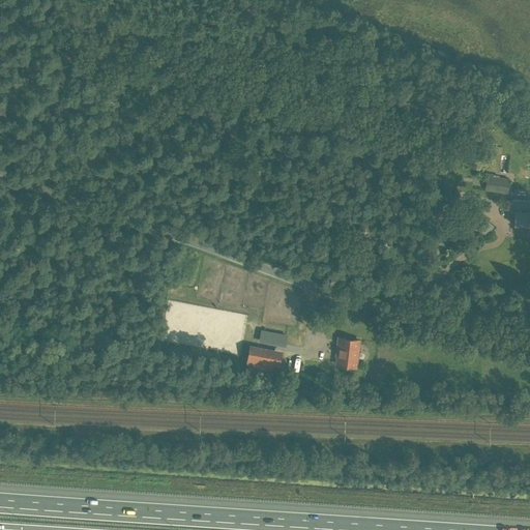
[(290,42),(297,39),(291,24),(283,27),(285,31),(281,32),(285,42),(290,40),(290,42)]
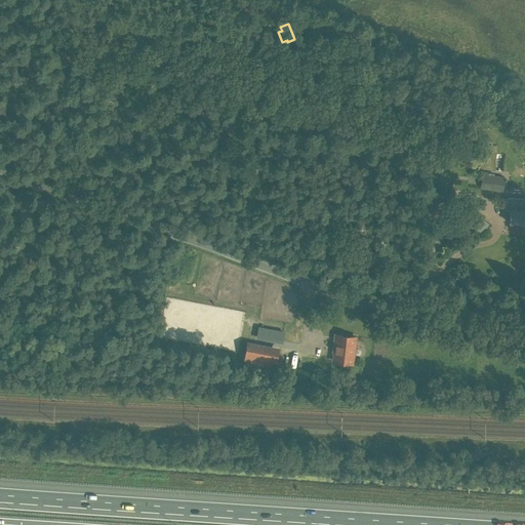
[(474,129),(481,124),(477,118),(470,123),(474,129)]
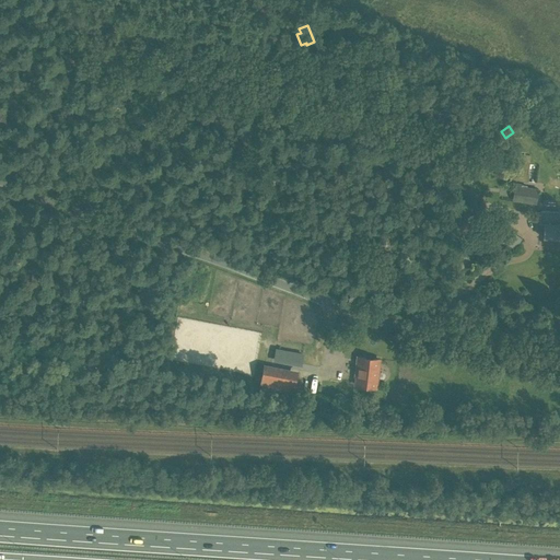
[(536,203),(539,182),(527,179),(526,185),(515,183),(512,200),(536,203)]
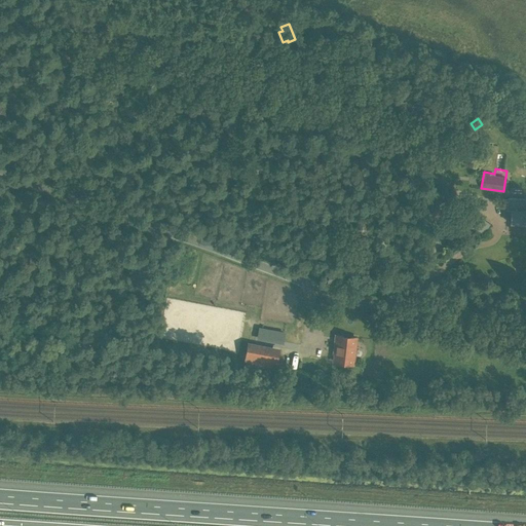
[(525,212),(525,210),(525,209),(525,198),(508,198),(508,208),(511,208),(510,226),(525,226),(525,212)]
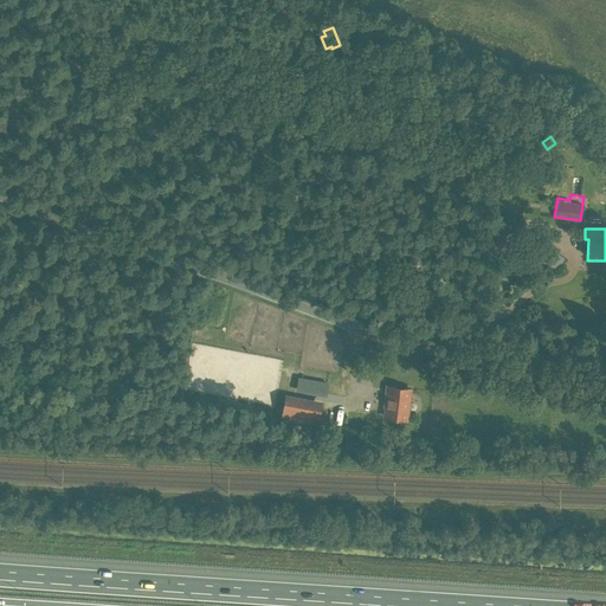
[(565,257),(545,243),(535,256),(556,270),(565,257)]
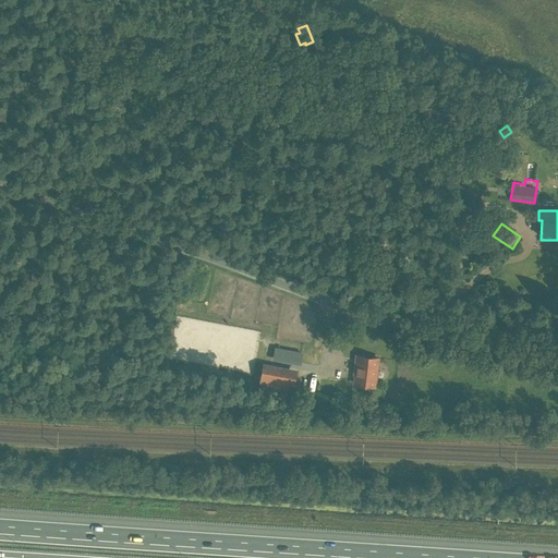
[(275,348),(273,360),(301,365),(303,352),(275,348)]
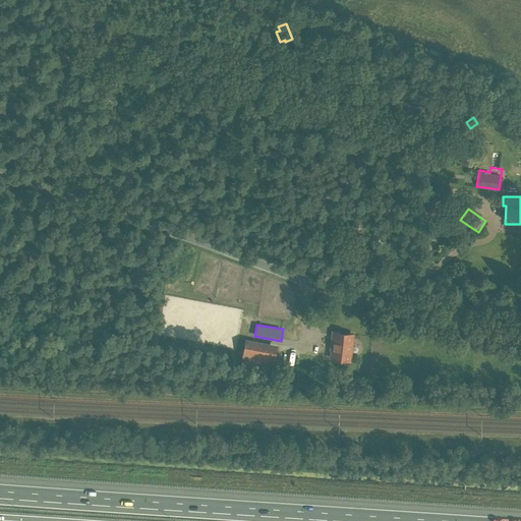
[(353,334),(335,332),(332,359),(350,361),(353,334)]
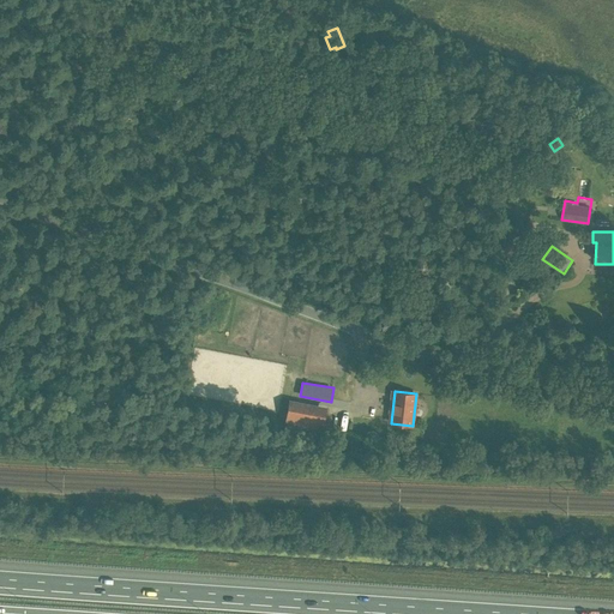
[(321,429),(324,415),(288,408),(286,422),(321,429)]
